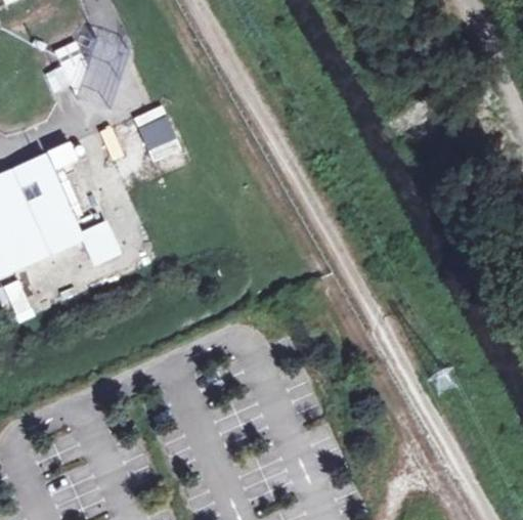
[(53,49),(76,96),(81,82),(86,67),(73,39),(53,49)]
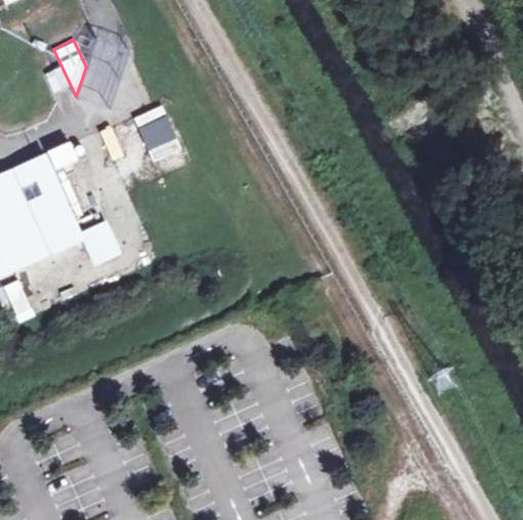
[(95,39),(86,67),(81,82),(113,92),(125,50),(95,39)]
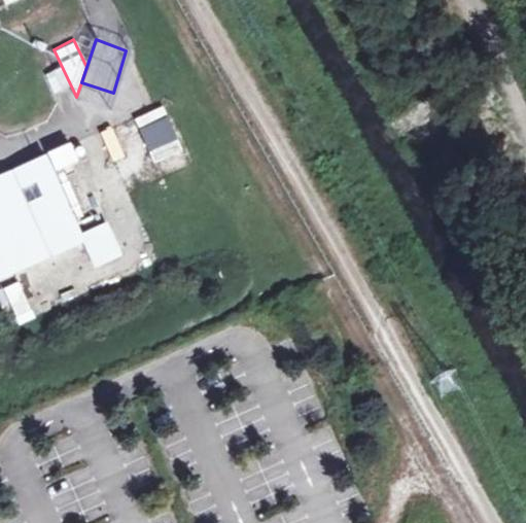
[(113,93),(81,82),(76,97),(109,107),(113,93)]
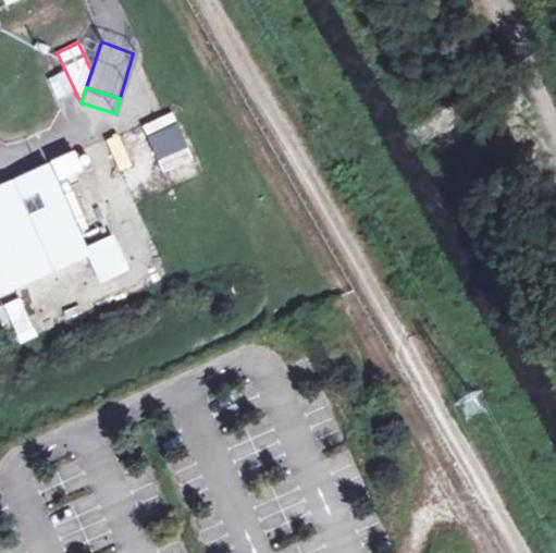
[(171,109),(138,123),(161,173),(193,159),(171,109)]
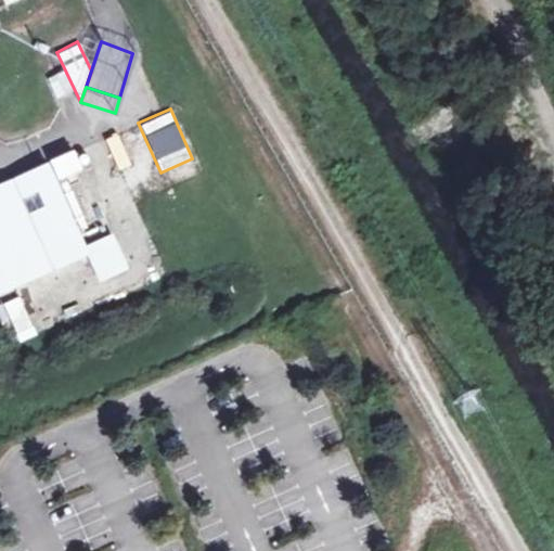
[(138,125),(107,132),(119,177),(150,168),(138,125)]
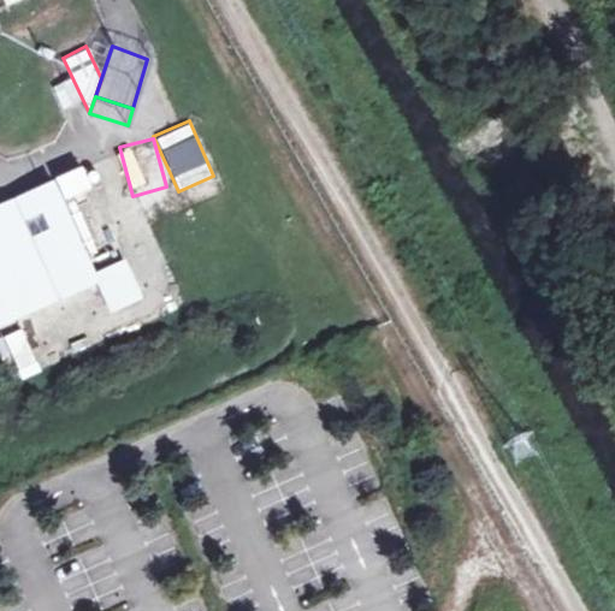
[(83,166),(0,206),(0,327),(1,330),(100,283),(113,310),(142,297),(123,256),(96,268),(67,205),(95,191),(83,166)]
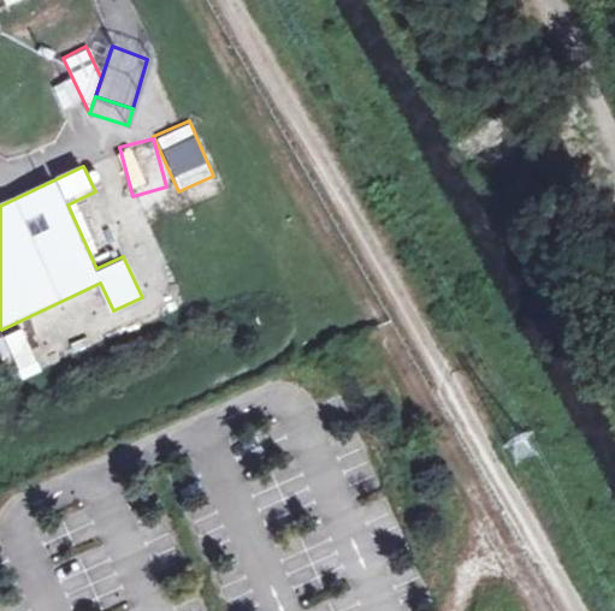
[(41,369),(22,327),(4,337),(22,378),(41,369)]
